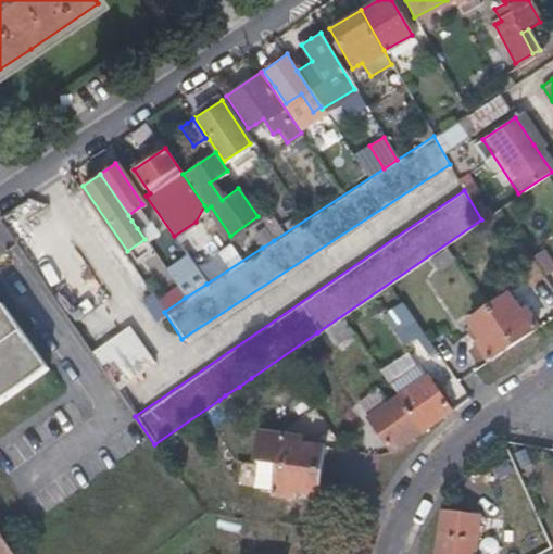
[(139,215),(132,221),(137,228),(145,223),(139,215)]
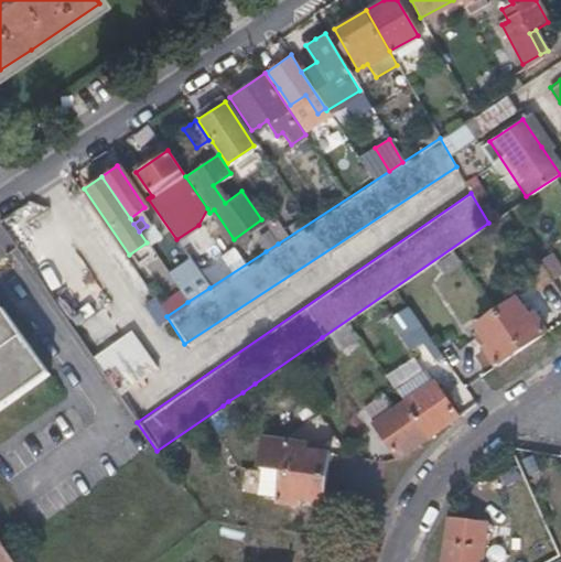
[(256,235),(266,251),(278,244),(267,228),(256,235)]
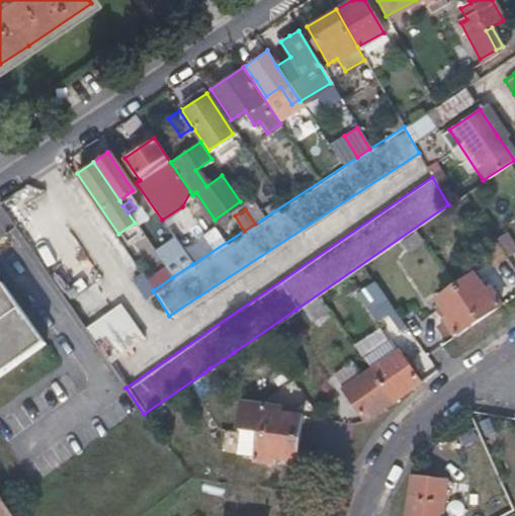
[(514,242),(507,231),(498,238),(509,255),(514,250),(514,242)]
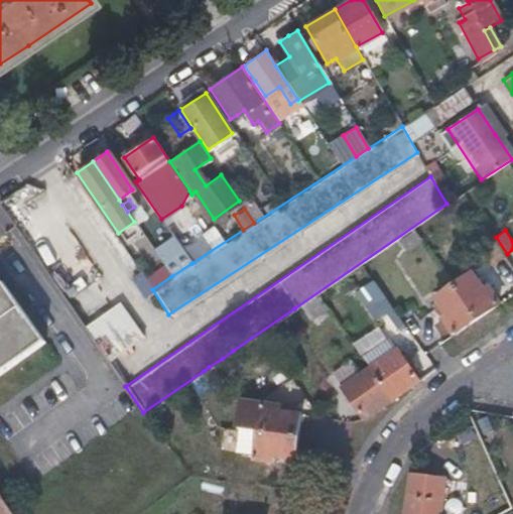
[(163,264),(171,276),(191,263),(179,245),(168,253),(162,244),(154,251),(163,264)]
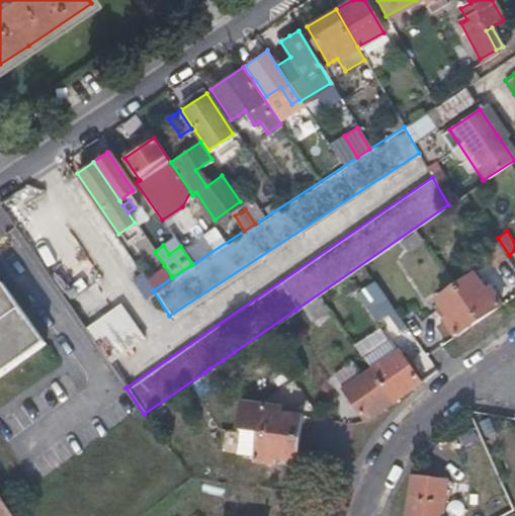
[(514,275),(500,254),(478,269),(494,292),(514,277),(514,275)]
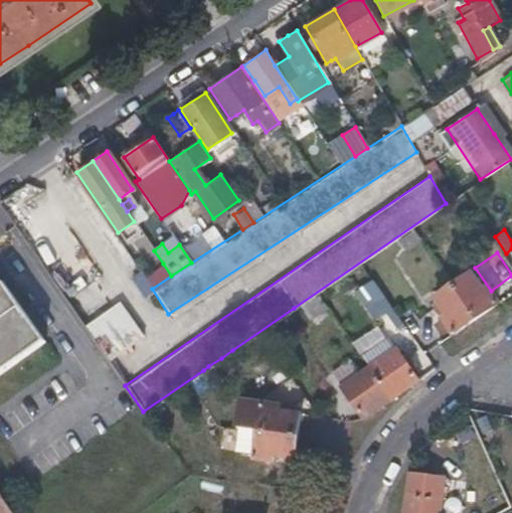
[(171,276),(163,264),(144,278),(152,289),(171,276)]
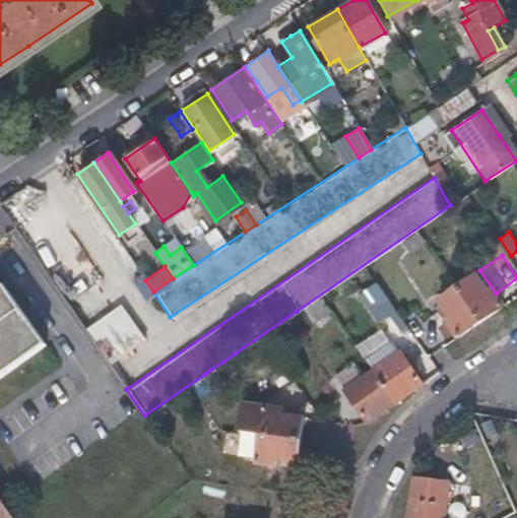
[(472,275),(456,286),(479,319),(501,304),(490,287),(483,292),(472,275)]
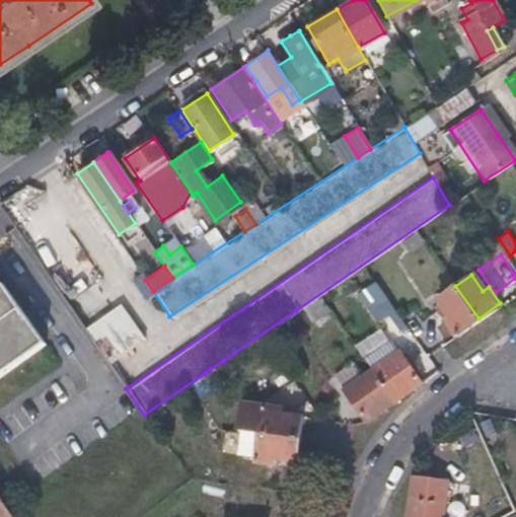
[(0,374),(46,343),(3,281),(0,283),(0,374)]
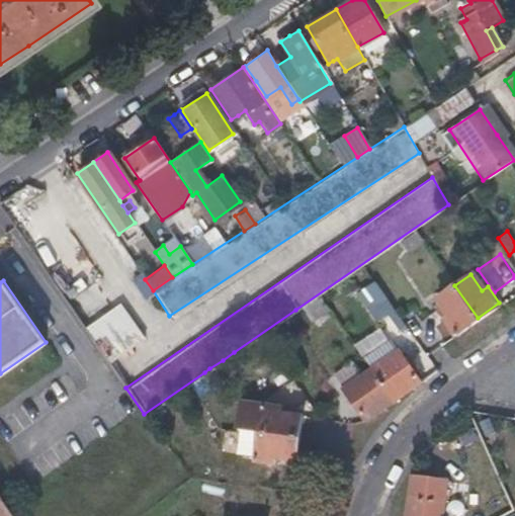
[(478,318),(454,285),(435,298),(446,315),(441,318),(453,335),(478,318)]
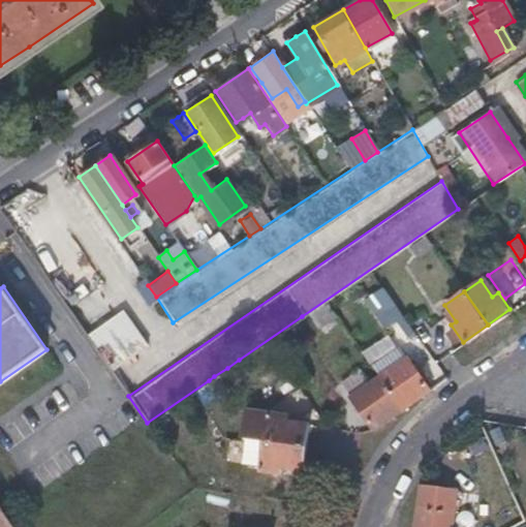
[(384,321),(400,311),(392,299),(376,310),(384,321)]
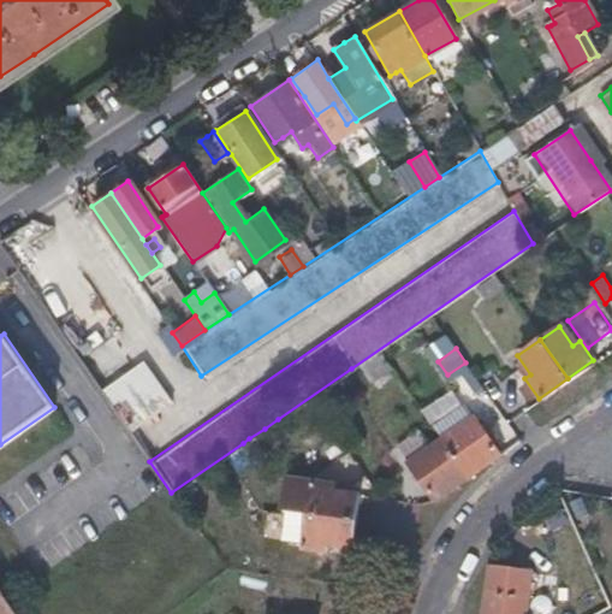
[(99,388),(128,431),(172,401),(142,358),(99,388)]
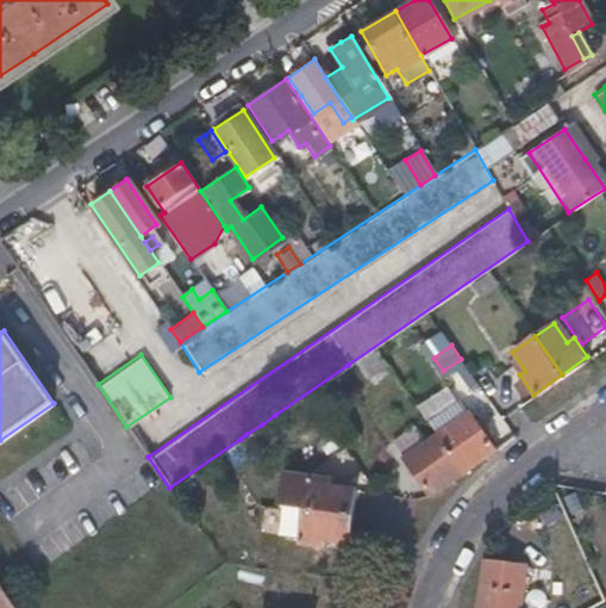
[(356,365),(360,371),(363,377),(380,364),(373,354),(356,365)]
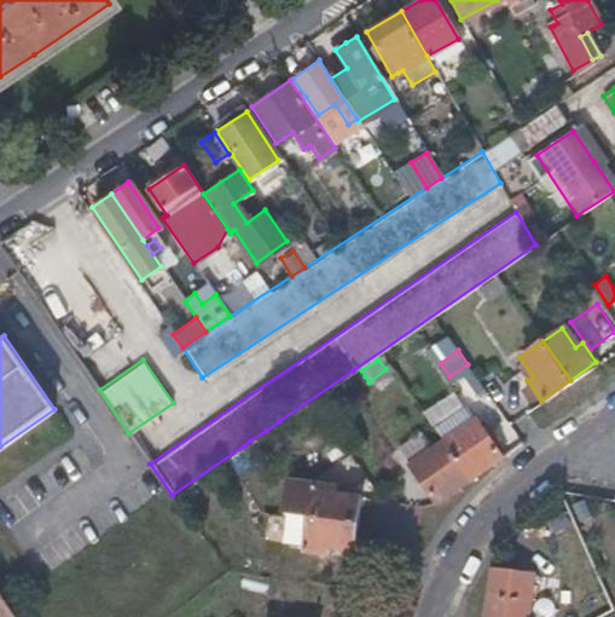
[(433,427),(442,442),(441,443),(466,480),(499,457),(474,421),(471,422),(462,407),(433,427)]
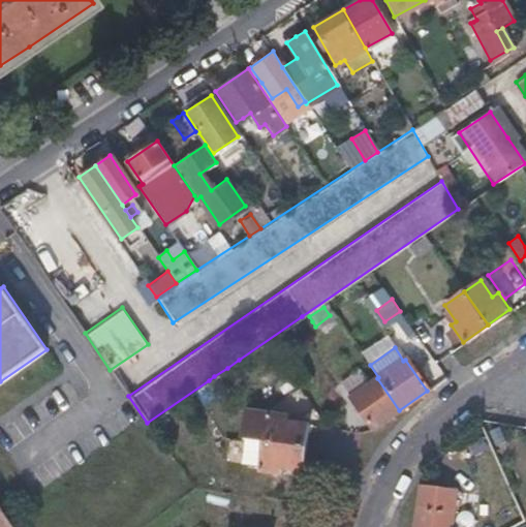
[(227,368),(236,378),(246,371),(239,360),(227,368)]
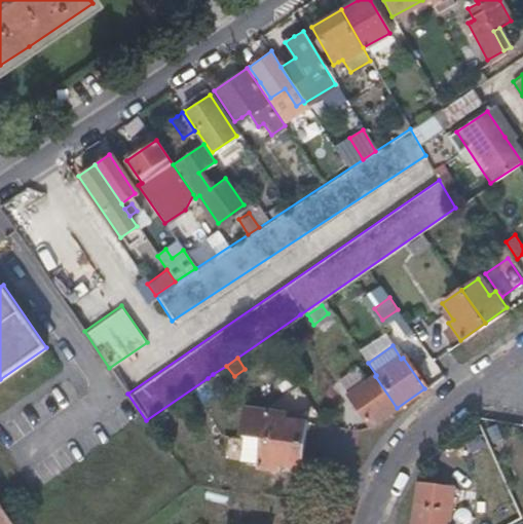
[(397,408),(375,376),(367,381),(358,368),(338,382),(369,427),(397,408)]
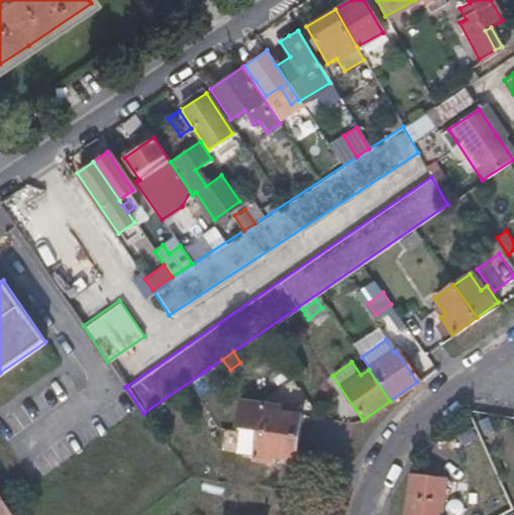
[(279,410),(270,409),(260,408),(251,461),(273,465),(273,458),(294,461),(301,418),(279,416),(279,410)]
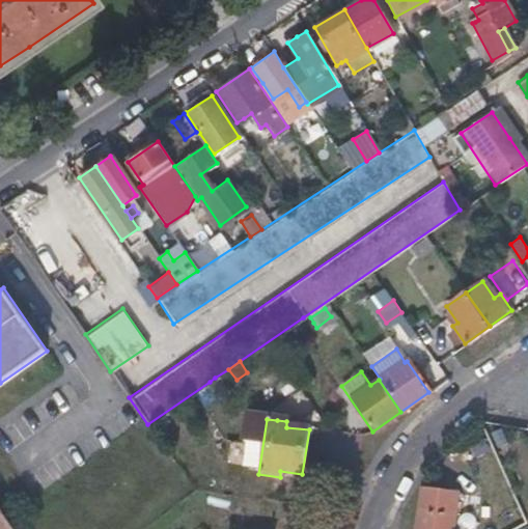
[(422,528),(457,528),(463,501),(429,496),(422,528)]
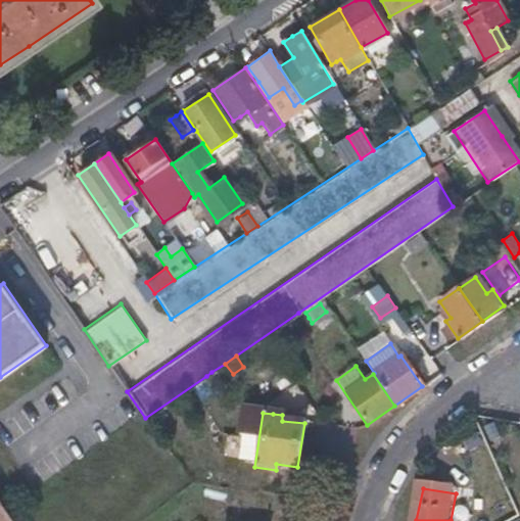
[(0,520),(13,520),(0,502),(0,520)]
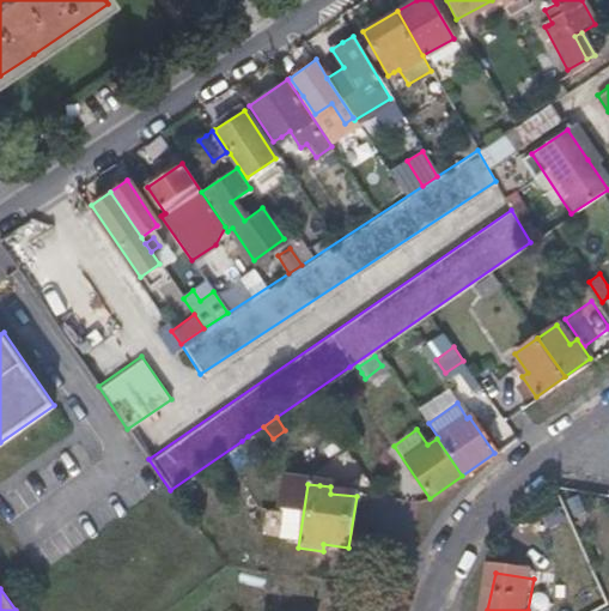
[(566,610),(570,594),(541,591),(536,610),(566,610)]
